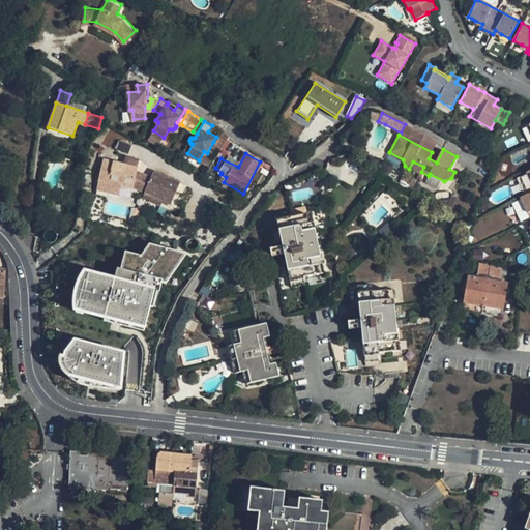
[(141,173),(106,167),(101,189),(124,193),(125,189),(138,192),(141,174),(141,173)]
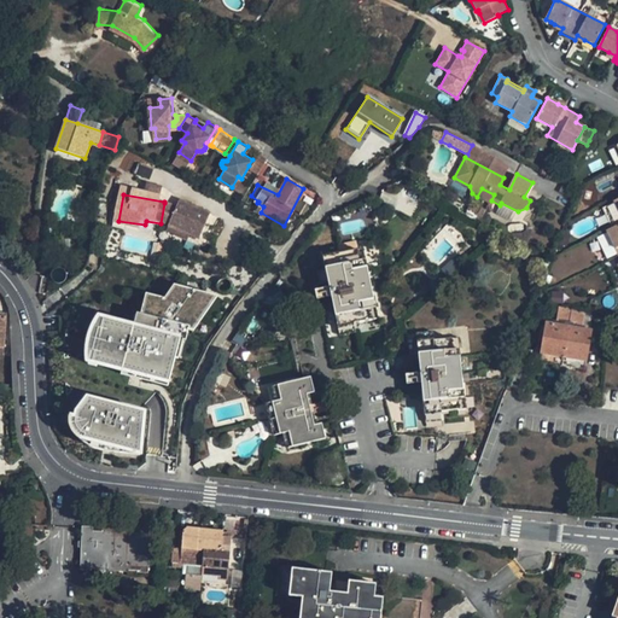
[(164,203),(161,223),(175,228),(181,210),(164,203)]
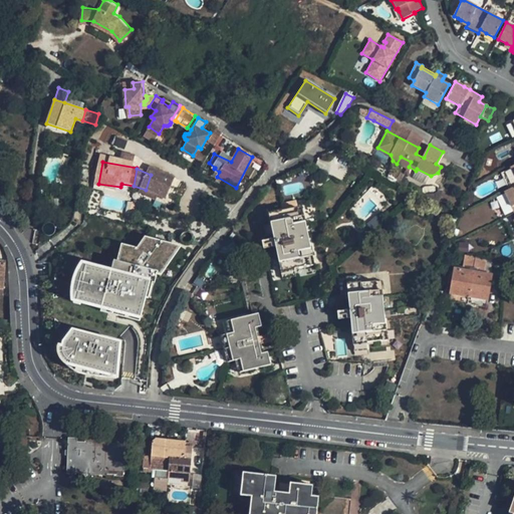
[(151,175),(146,190),(164,197),(172,200),(180,178),(153,169),(151,175)]
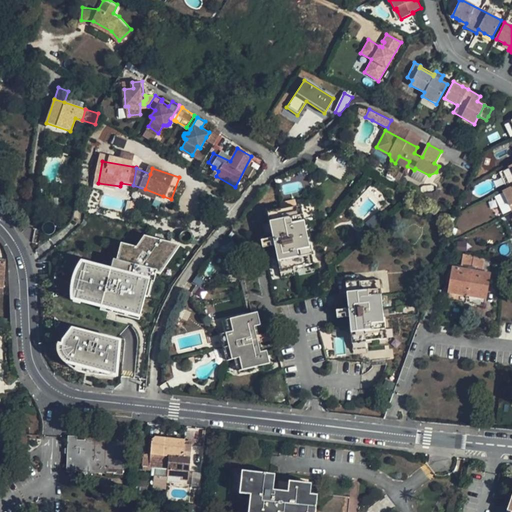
[(511,186),(502,191),(511,211),(511,219),(511,220),(511,221),(511,186)]
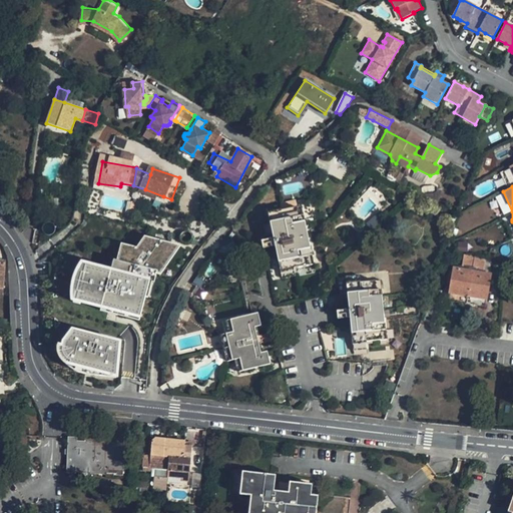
[(145,189),(143,194),(161,200),(163,196),(145,189)]
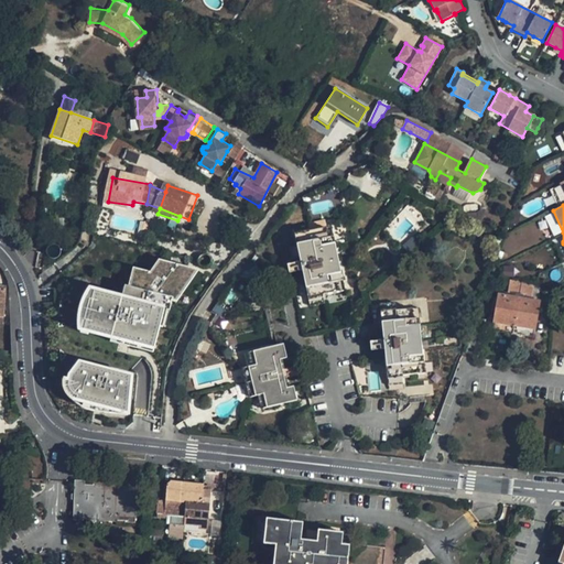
[(144,223),(142,236),(150,237),(151,234),(152,224),(144,223)]
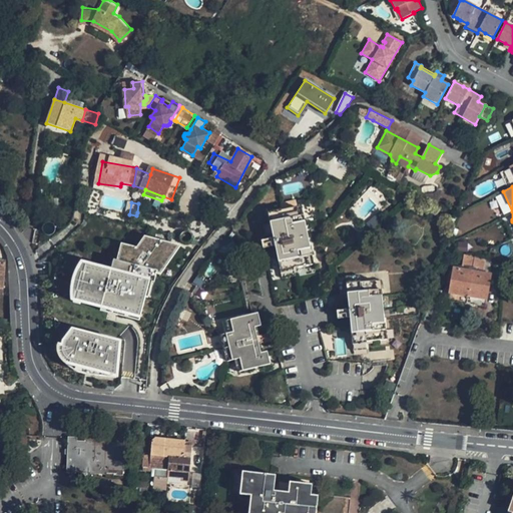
[(314,264),(301,206),(269,213),(271,222),(274,237),(276,245),(281,271),(314,264)]
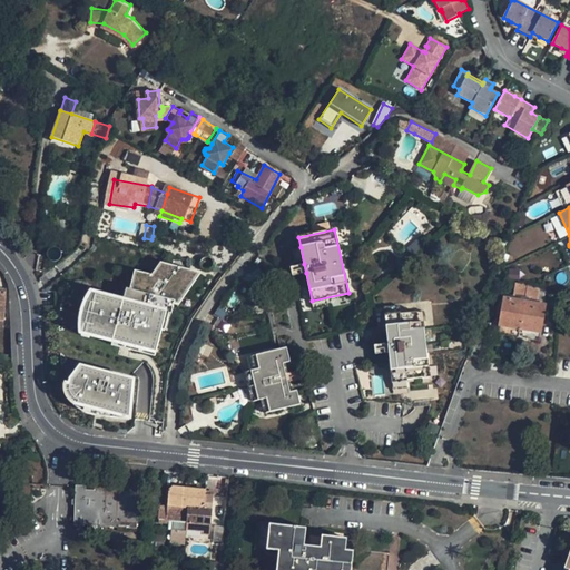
[(79,335),(157,355),(163,330),(165,331),(169,313),(173,314),(175,304),(178,305),(202,272),(160,262),(153,274),(135,269),(129,288),(120,286),(118,296),(89,288),(85,297),(81,304),(79,313),(78,322),(79,335)]
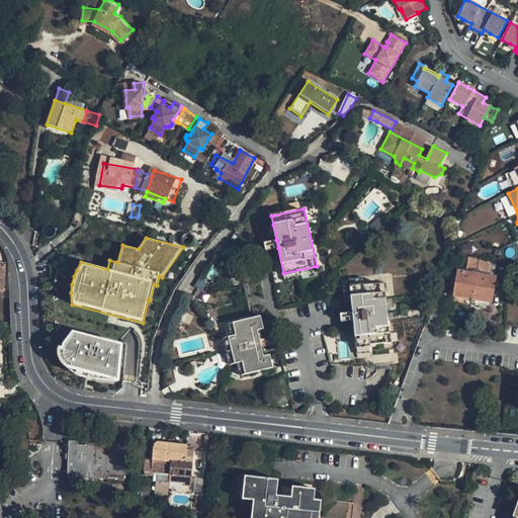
[(278,248),(276,240),(264,243),(264,244),(266,251),(278,248)]
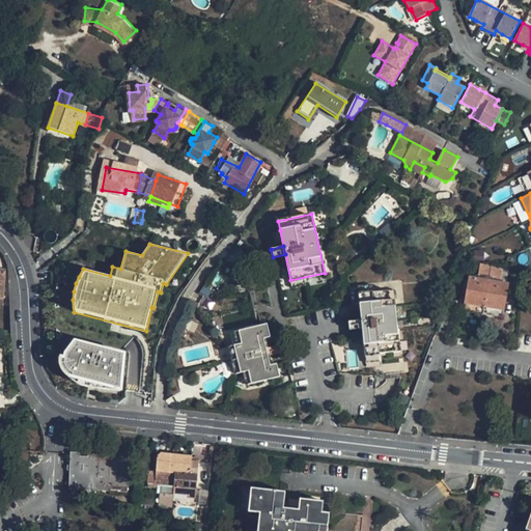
[(505,270),(491,269),(488,277),(493,278),(493,281),(503,283),(504,275),(505,270)]
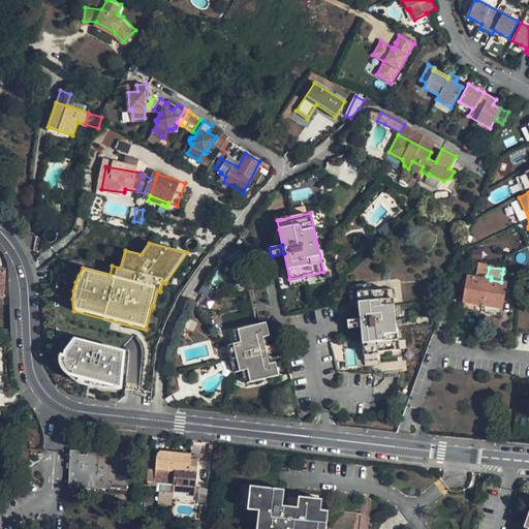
[(462,302),(500,308),(504,283),(501,282),(491,280),(491,277),(487,276),(467,273),(462,302)]
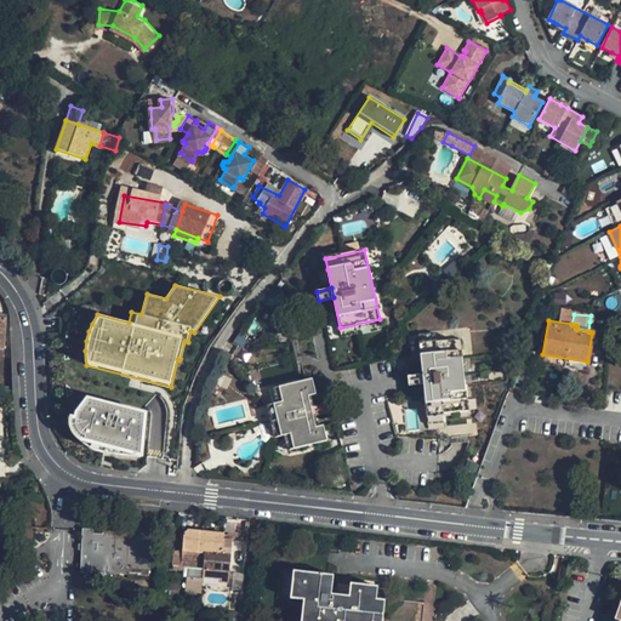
[(468,410),(461,351),(421,355),(422,362),(423,376),(425,385),(428,416),(445,415),(445,414),(468,410)]
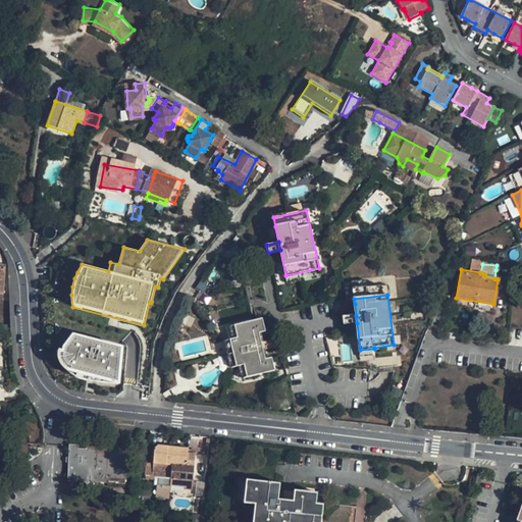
[(357,323),(356,316),(343,317),(343,319),(344,325),(357,323)]
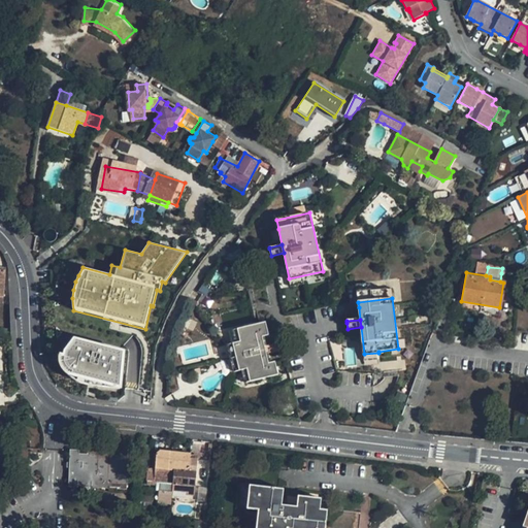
[(267,327),(239,332),(242,345),(236,347),(228,349),(234,375),(241,374),(248,372),(251,387),(278,381),(275,366),(268,367),(263,369),(258,343),(262,342),(270,340),(267,327)]
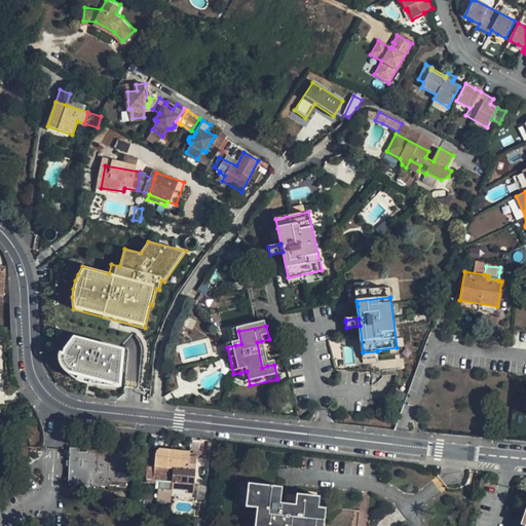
[(9,340),(9,329),(1,329),(1,332),(1,341),(9,340)]
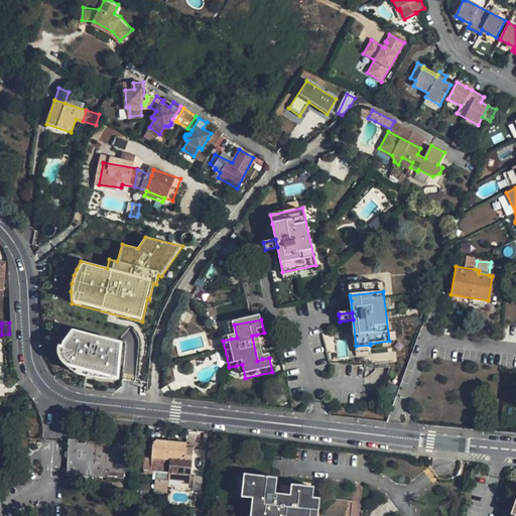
[(228,326),(231,339),(237,338),(234,325),(228,326)]
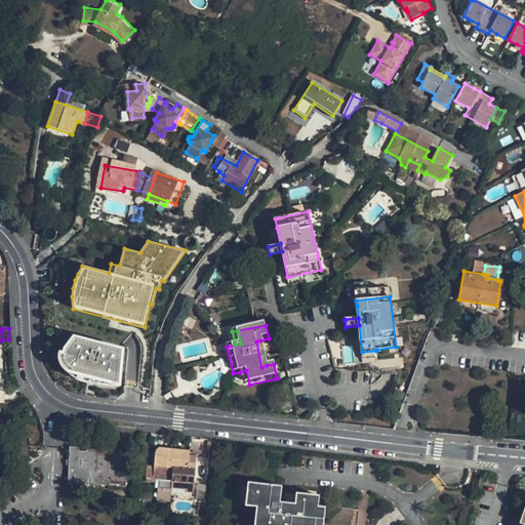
[(89,381),(121,386),(125,348),(75,336),(66,349),(65,354),(59,354),(59,359),(62,364),(66,369),(72,376),(79,379),(86,381),(89,381)]
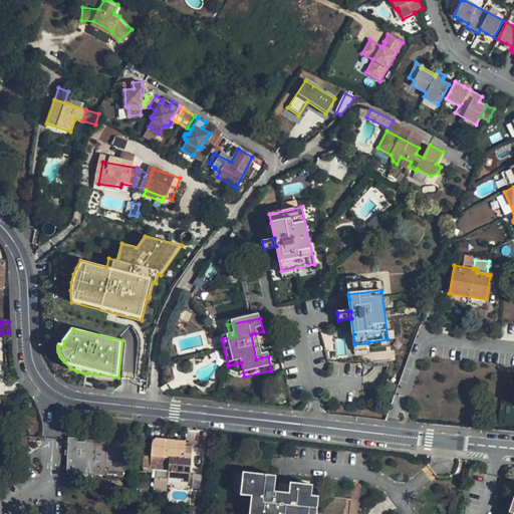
[(251,334),(256,359),(261,357),(259,349),(257,341),(255,333),(251,334)]
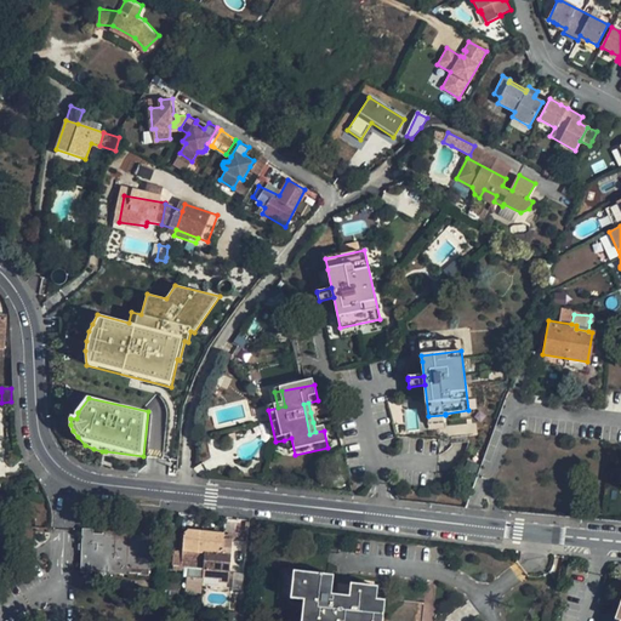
[(325,410),(311,412),(313,422),(328,419),(325,410)]
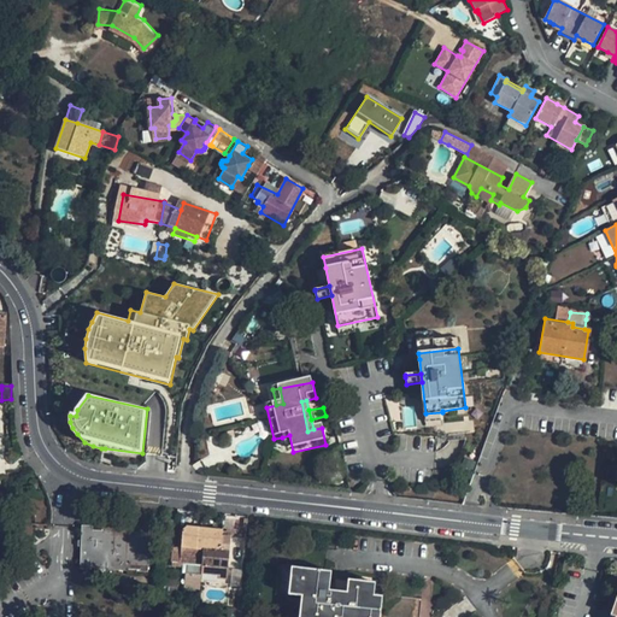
[(286,453),(293,452),(289,435),(282,438),(286,453)]
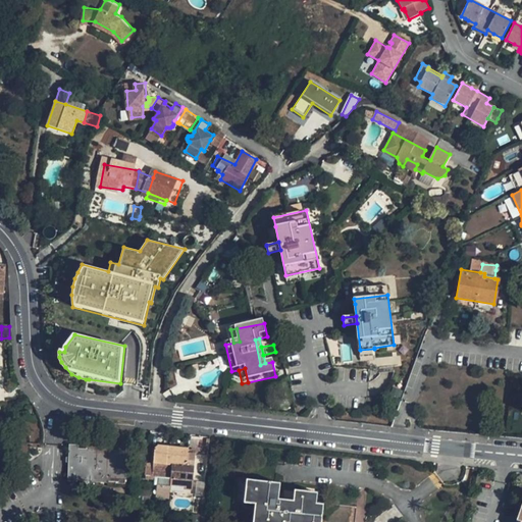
[(179,449),(155,446),(153,463),(152,475),(170,477),(169,484),(191,487),(195,454),(188,453),(186,453),(185,455),(179,454),(179,449)]
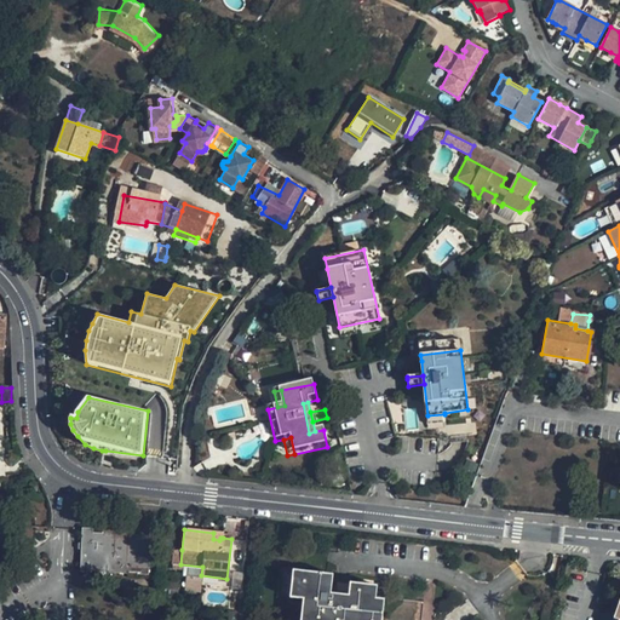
[(103,534),(82,533),(81,566),(102,567),(101,570),(127,572),(127,568),(148,569),(149,537),(128,535),(130,532),(103,530),(103,534)]
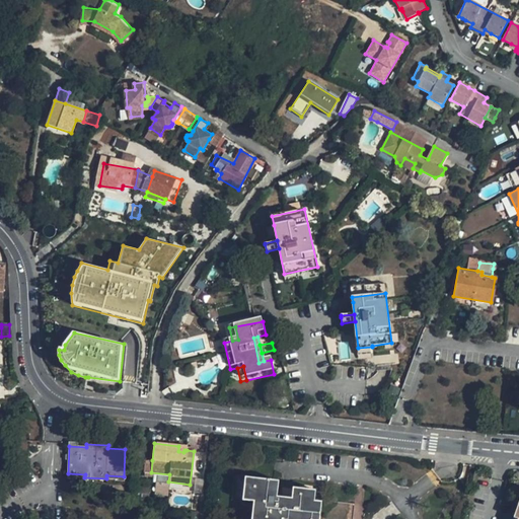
[(152,460),(145,459),(144,471),(151,472),(152,460)]
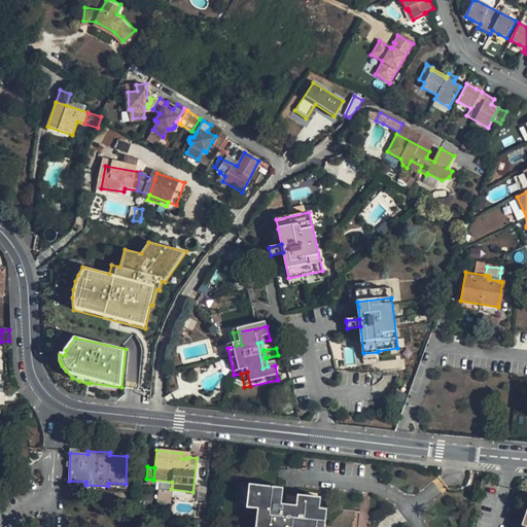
[(326,526),(328,507),(321,506),(322,497),(297,495),(296,503),(283,502),(284,487),(250,484),(247,506),(258,507),(256,526),(326,526)]
